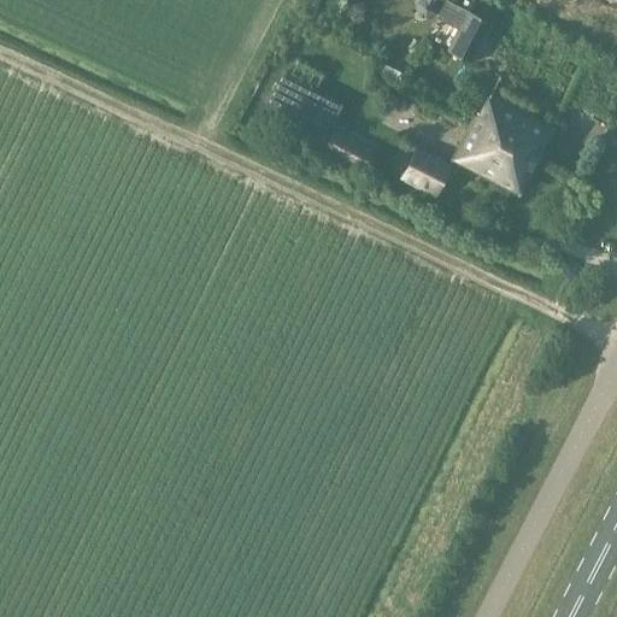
[(423,0),(416,4),(416,12),(423,17),(430,12),(430,4),(433,0),(423,0)]
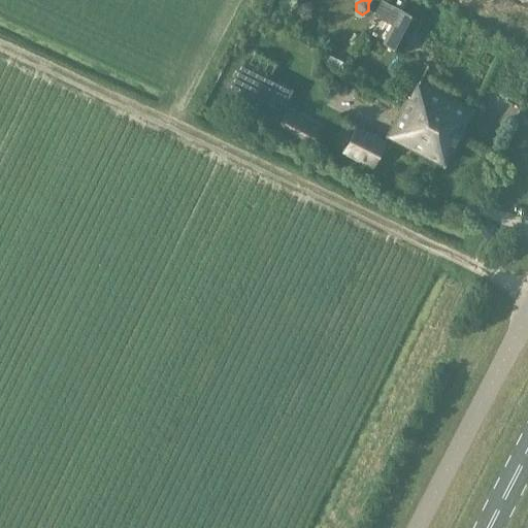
[(419,20),(396,9),(380,43),(402,55),(419,20)]
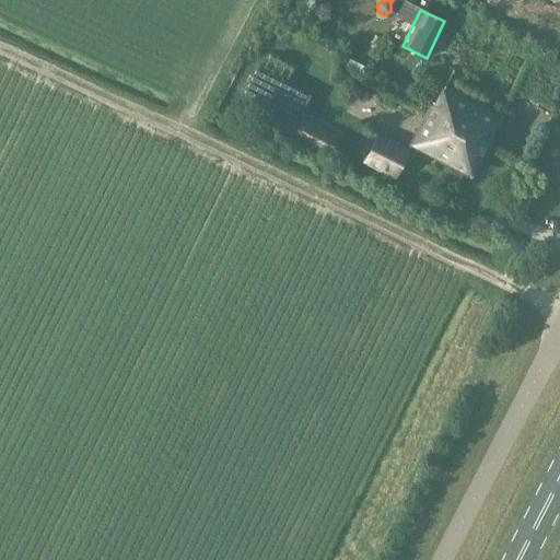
[(362,67),(347,59),(343,68),(359,76),(362,67)]
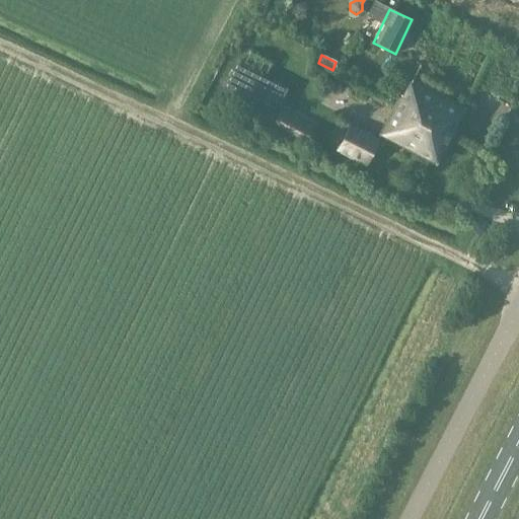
[(234,63),(219,95),(271,121),(286,88),(234,63)]
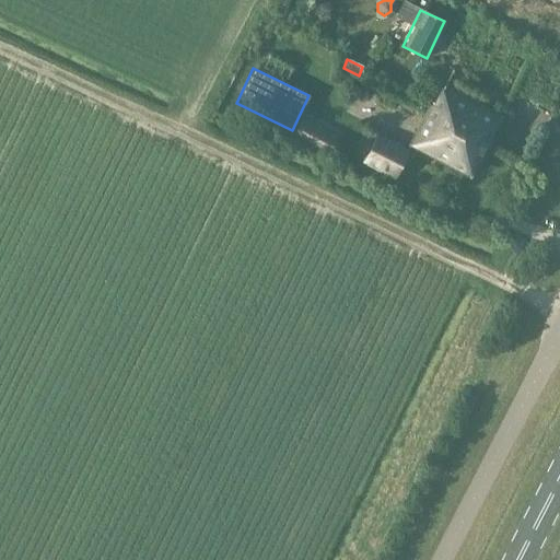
[(429,101),(422,115),(483,146),(500,115),(442,83),(432,102),(429,101)]
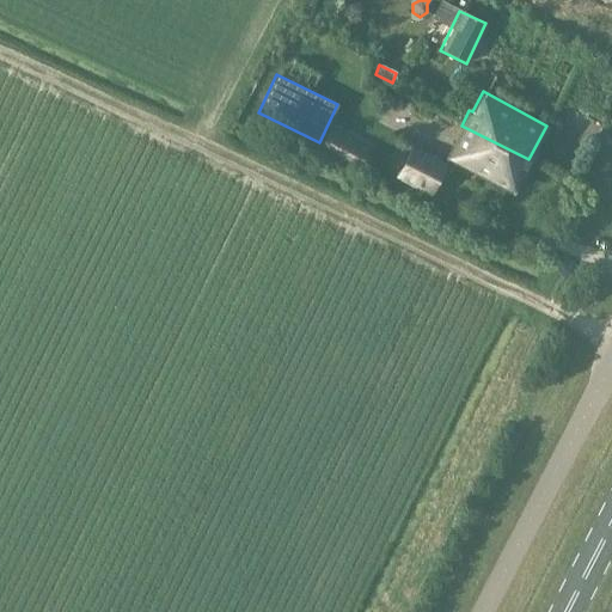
[(445,158),(512,193),(528,159),(461,126),(445,158)]
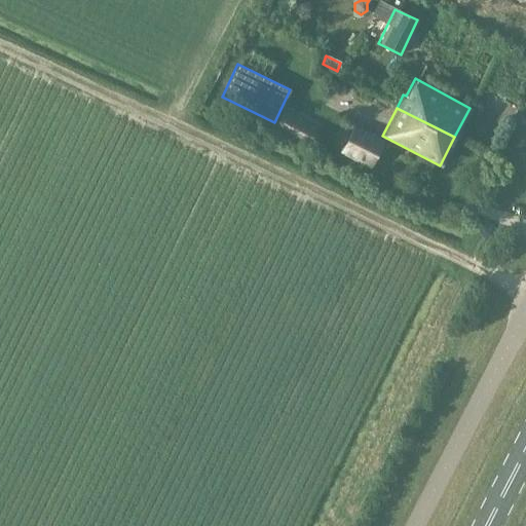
[(307,127),(279,114),(271,130),(299,144),(307,127)]
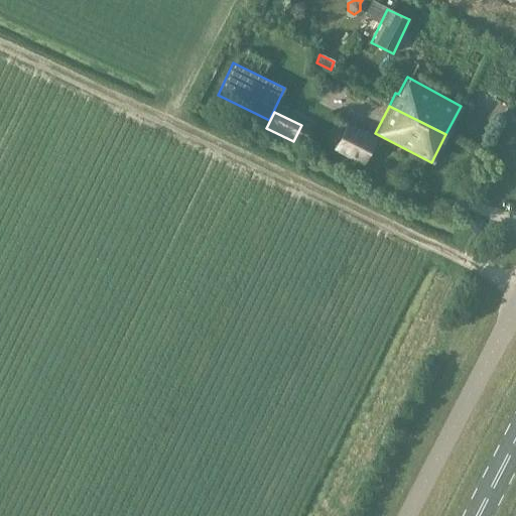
[(347,124),(335,148),(361,162),(373,140),(347,124)]
